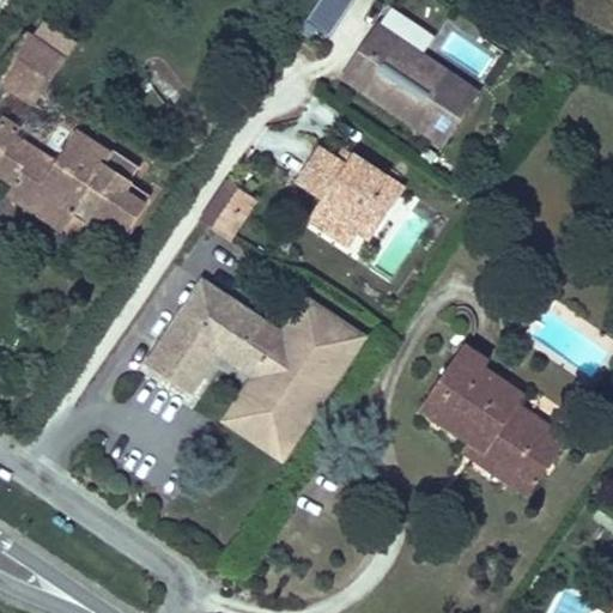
[(307,0),(297,14),(327,34),(349,0),(307,0)]
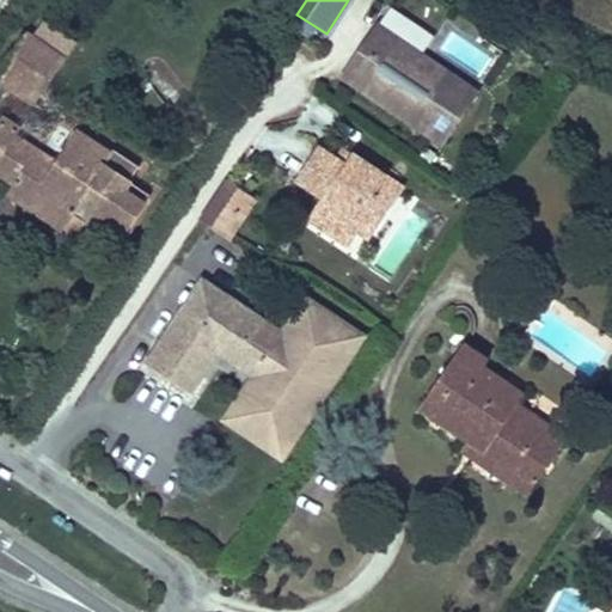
[(444,146),(478,95),(423,57),(417,68),(395,53),(403,42),(379,26),(362,53),(372,59),(362,72),(362,73),(361,75),(361,77),(361,78),(361,79),(361,80),(361,81),(362,83),(363,84),(363,85),(365,86),(366,86),(366,87),(367,87),(368,87),(365,93),(444,146)]
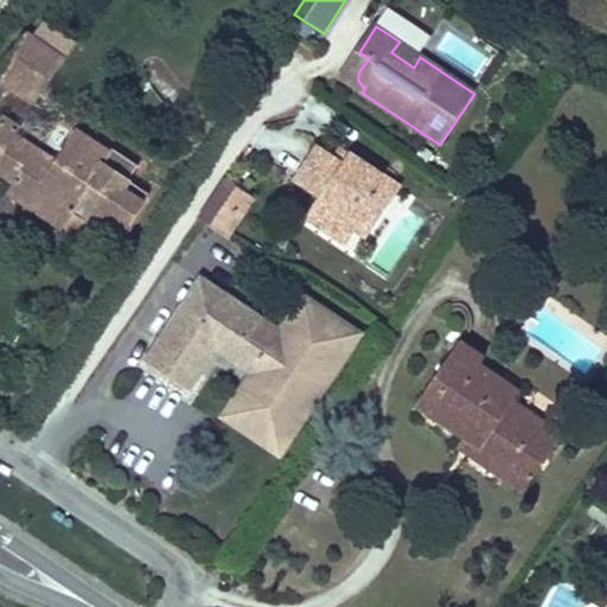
[(57,56),(25,32),(0,68),(0,81),(29,101),(57,56)]
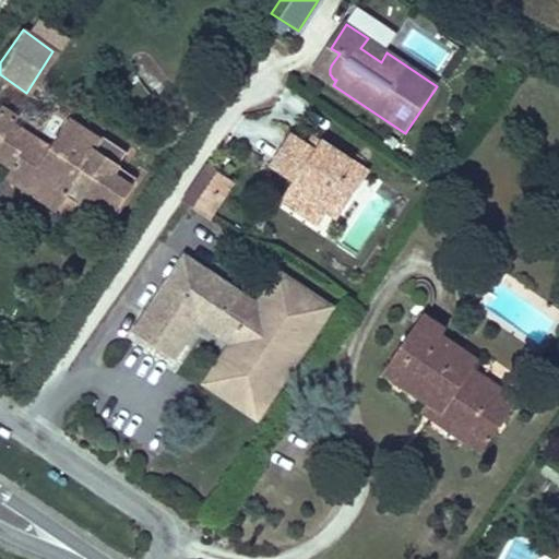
[(387,52),(368,38),(360,48),(381,62),(387,52)]
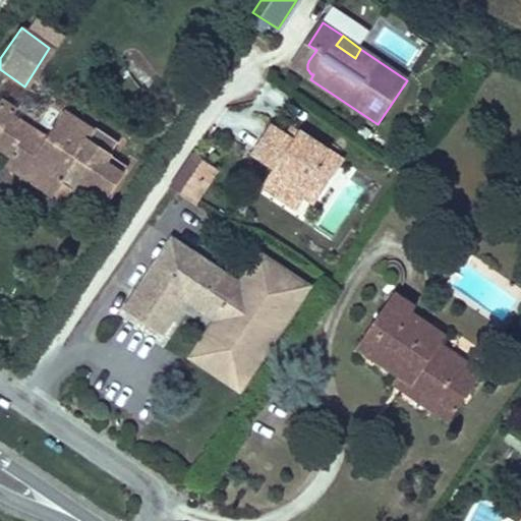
[(308,62),(308,61),(316,50),(308,45),(292,67),(310,79),(313,74),(312,74),(311,74),(311,73),(310,73),(309,72),(309,71),(308,70),(307,69),(307,68),(307,67),(307,66),(307,65),(307,64),(308,62)]
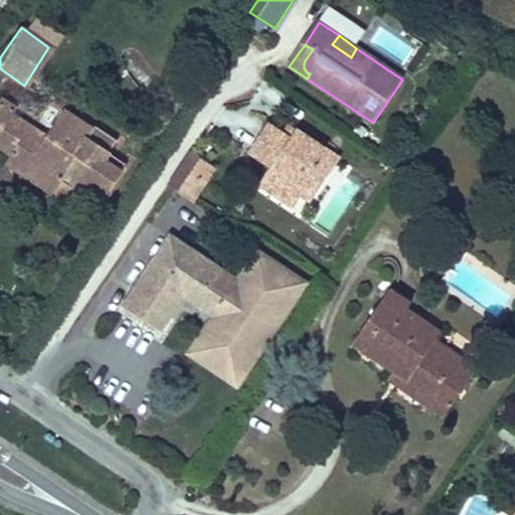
[(111,157),(119,143),(92,124),(89,127),(64,110),(50,131),(45,138),(28,128),(33,121),(17,111),(21,103),(4,94),(0,100),(0,140),(13,149),(31,160),(24,171),(56,193),(63,183),(76,191),(84,179),(112,195),(127,169),(111,157)]
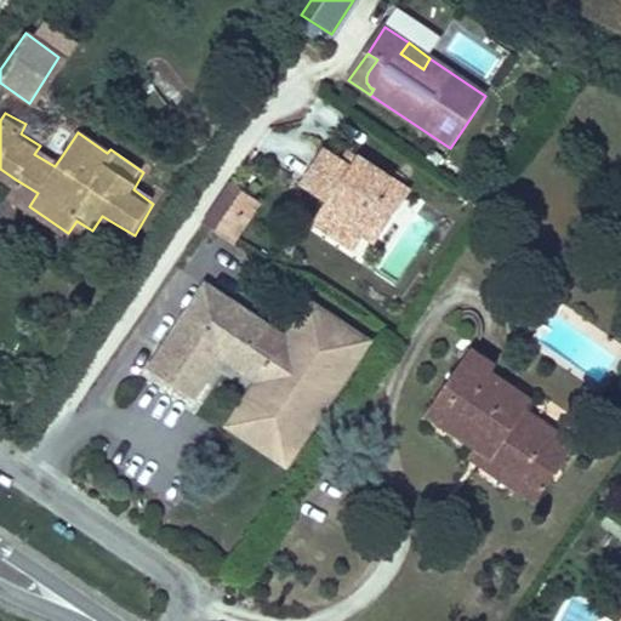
[(55,166),(61,158),(40,146),(34,154),(55,166)]
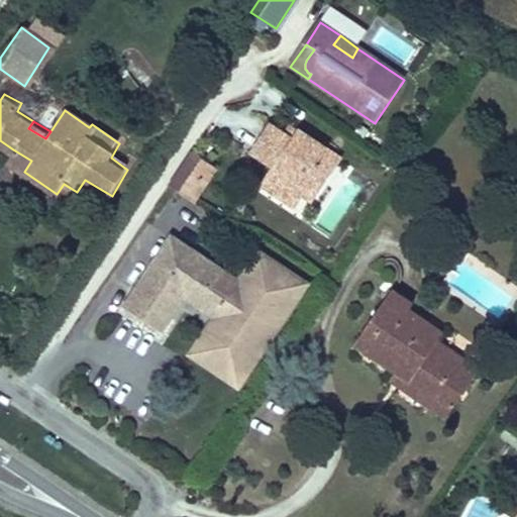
[(313,204),(341,162),(299,131),(292,141),(272,126),(252,154),(273,169),(269,175),(271,180),(282,188),(286,187),(303,198),(313,204)]
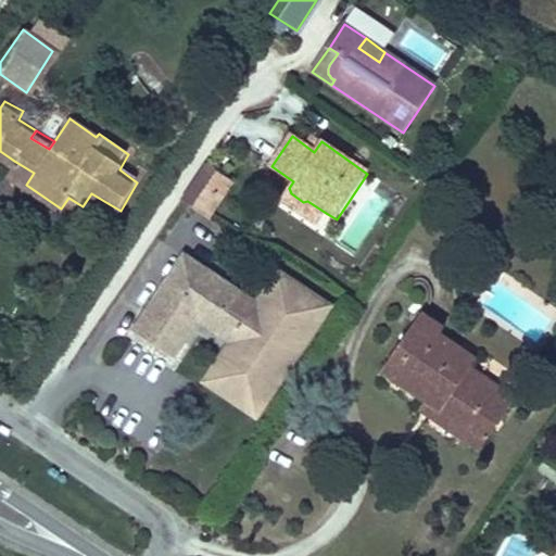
[(314,152),(321,141),(314,137),(307,147),(314,152)]
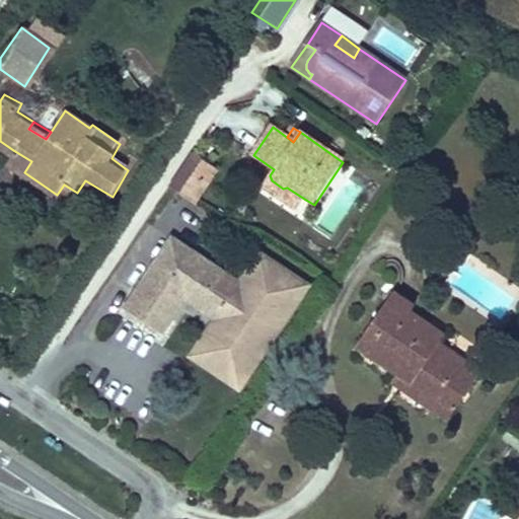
[(184,197),(211,158),(198,149),(172,188),(184,197)]
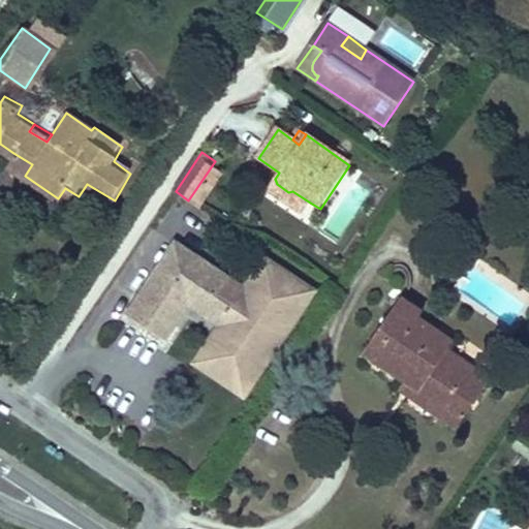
[(13,153),(6,163),(25,176),(32,164),(13,153)]
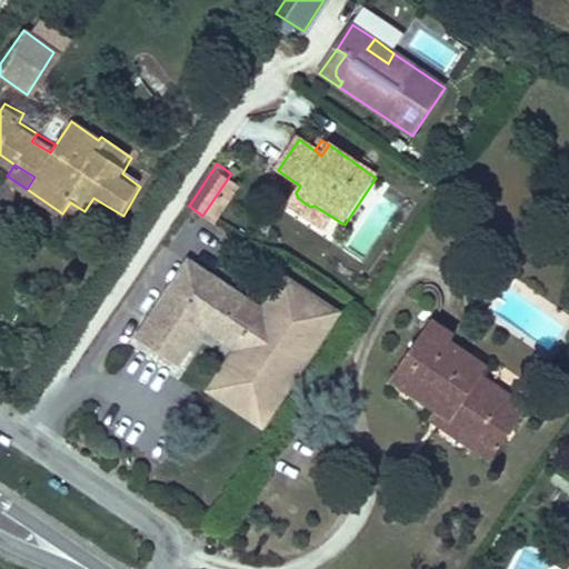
[(213,223),(242,181),(231,173),(202,216),(213,223)]
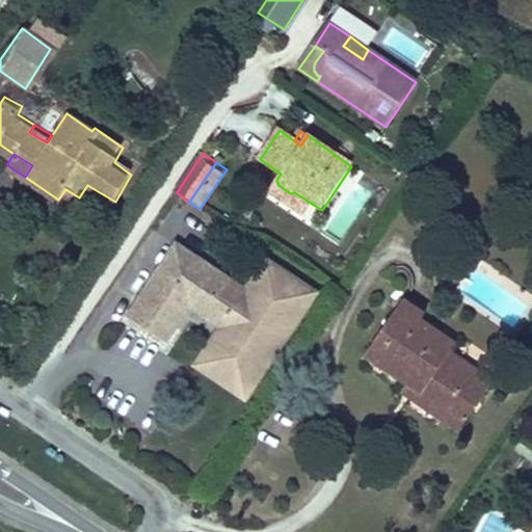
[(303,215),(312,204),(294,192),(290,193),(278,185),(276,180),(268,192),(303,215)]
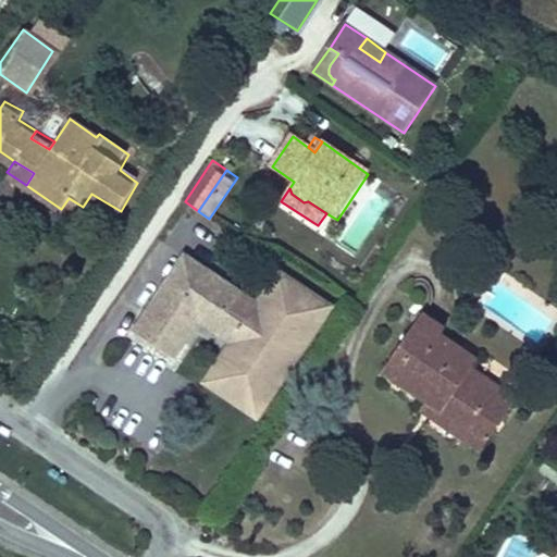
[(91,194),(83,207),(118,230),(126,215),(121,211),(91,194)]
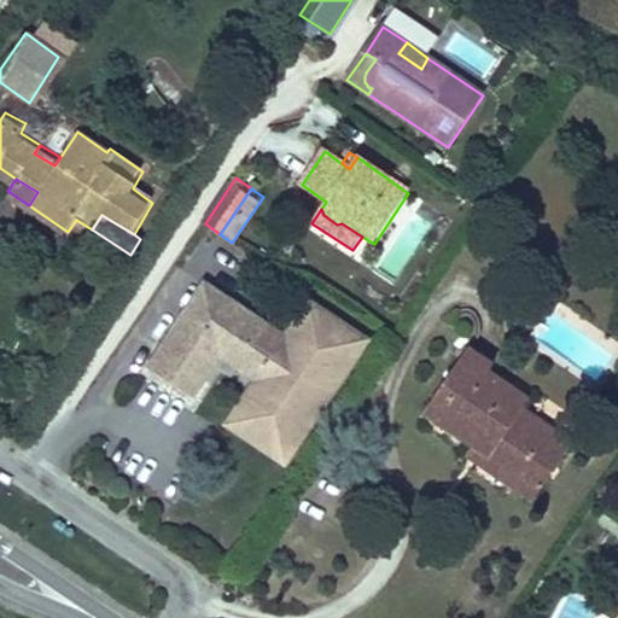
[(219,356),(250,377),(220,423),(285,465),(371,336),(305,293),(283,328),(202,275),(144,362),(193,395),(219,356)]
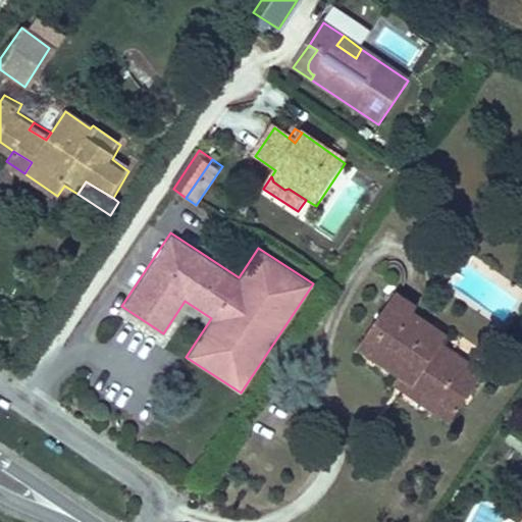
[(365,345),(404,371),(417,381),(422,376),(445,392),(437,407),(455,421),(485,374),(446,347),(450,338),(414,315),(416,308),(398,296),(365,345)]
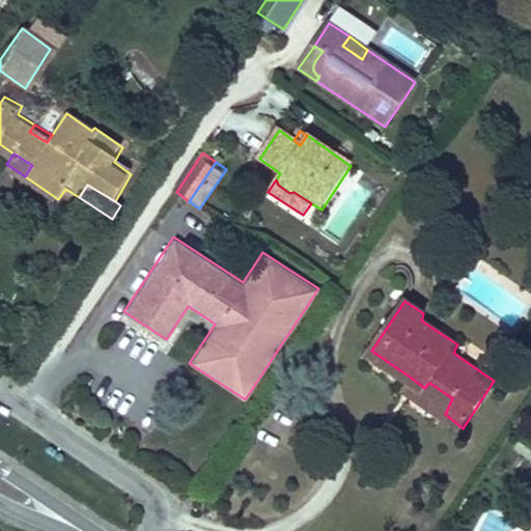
[(424,388),(411,378),(403,389),(445,414),(452,398),(429,383),(424,388)]
